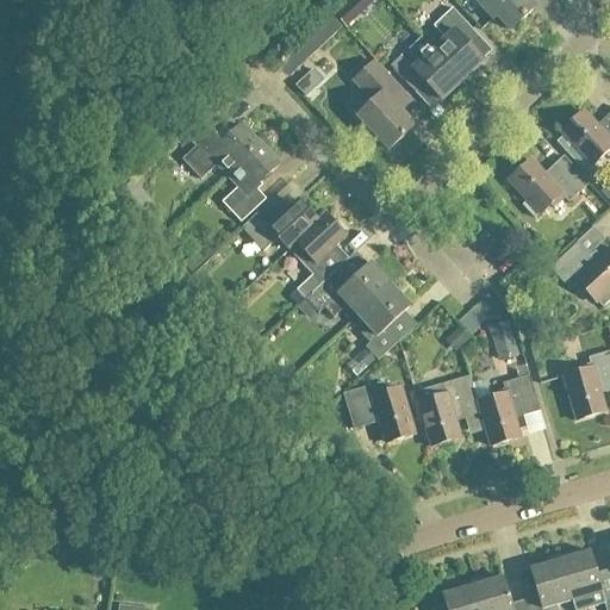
[(344,0),(334,11),(347,25),(373,0),(344,0)]
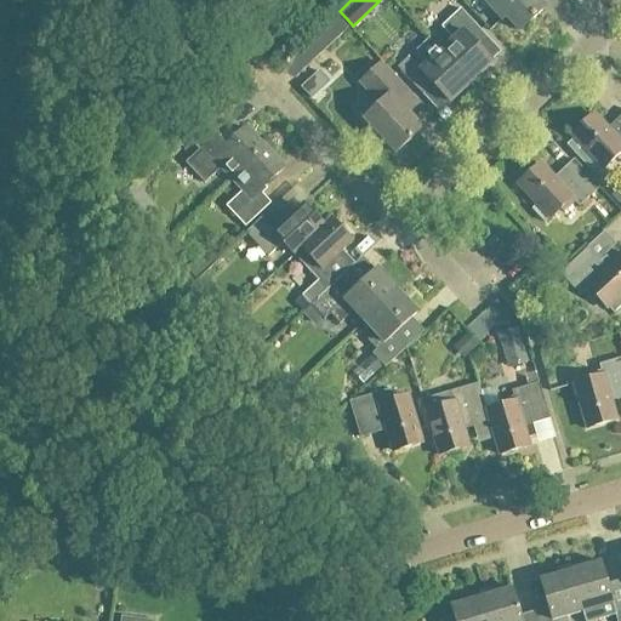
[(484,0),(502,20),(506,16),(522,33),(546,10),(536,0),(484,0)]
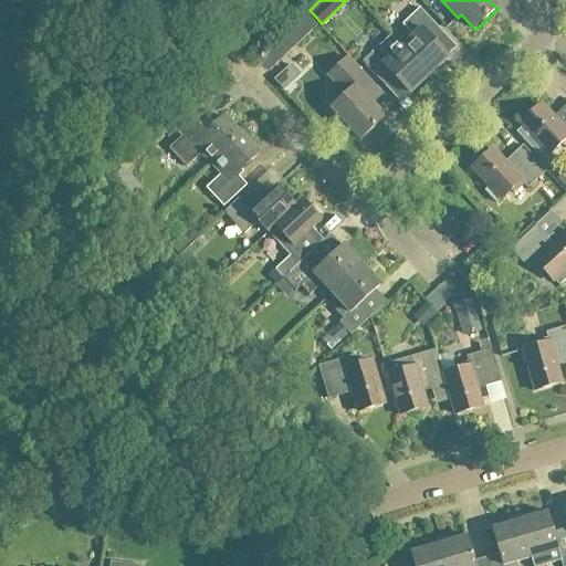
[(401,46),(428,76),(447,59),(428,38),(437,29),(418,9),(409,18),(402,24),(412,37),(401,46)]
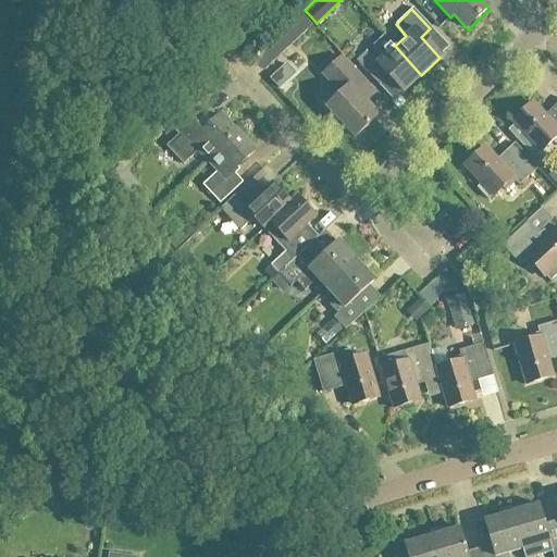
[(385,35),(364,52),(356,61),(373,81),(383,73),(401,93),(421,75),(395,46),(385,35)]
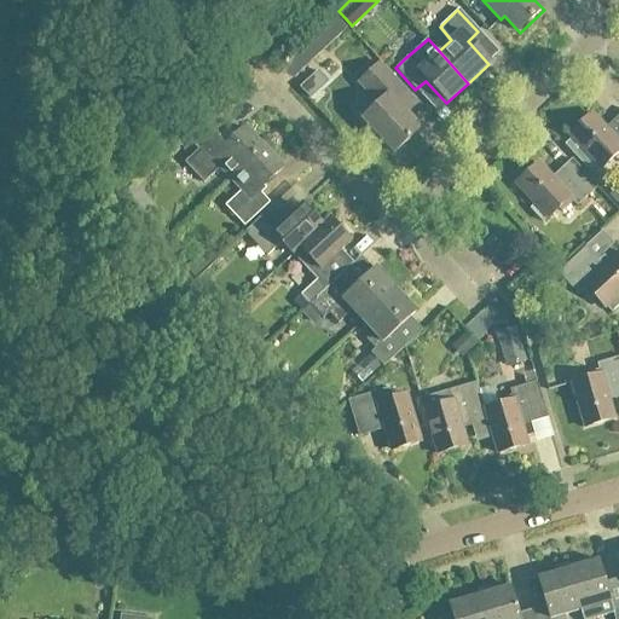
[(415,104),(377,64),(357,84),(376,105),(360,120),(392,154),(418,129),(404,114),(415,104)]
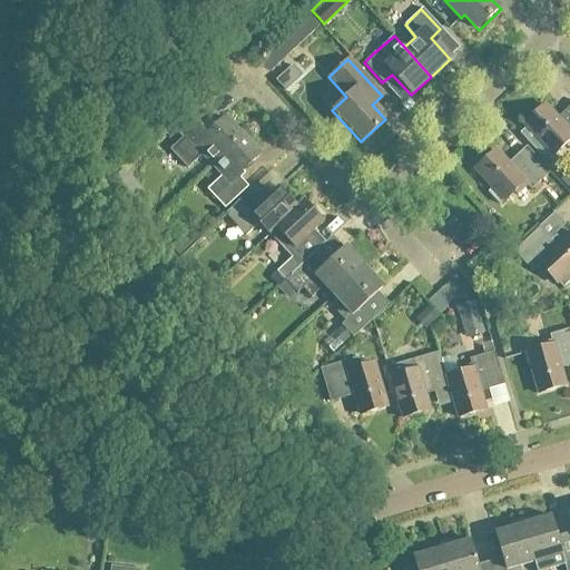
[(170,126),(182,137),(168,149),(185,167),(199,154),(210,165),(242,136),(224,118),(214,127),(207,119),(209,118),(195,102),(170,126)]
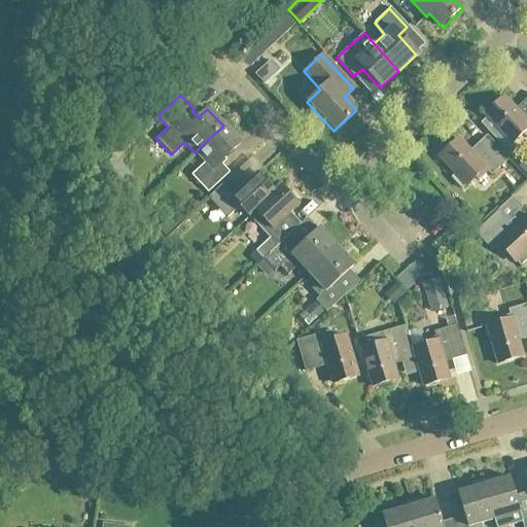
[(486,117),(481,123),(504,148),(510,143),(526,128),(526,103),(517,112),(503,97),(484,115),(486,117)]
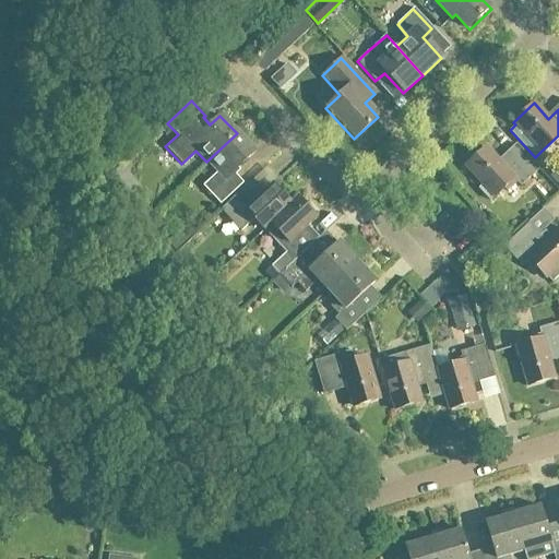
[(237,133),(206,162),(215,171),(201,185),(218,203),(241,182),(232,171),(253,152),(237,133)]
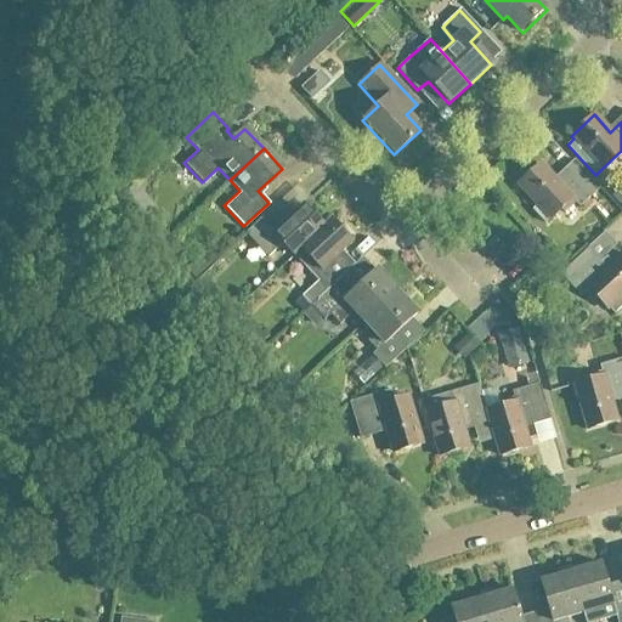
[(541,164),(516,186),(548,220),(559,209),(563,213),(574,203),(578,208),(599,188),(576,163),(557,181),(541,164)]
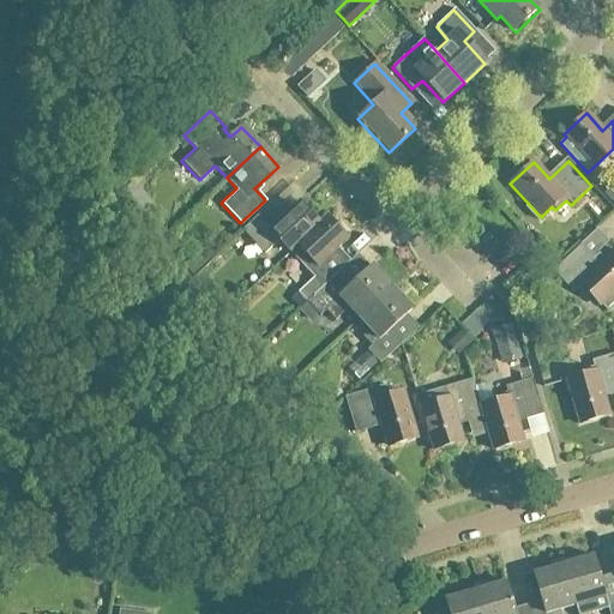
[(613,187),(612,185),(602,194),(609,203),(613,198),(613,187)]
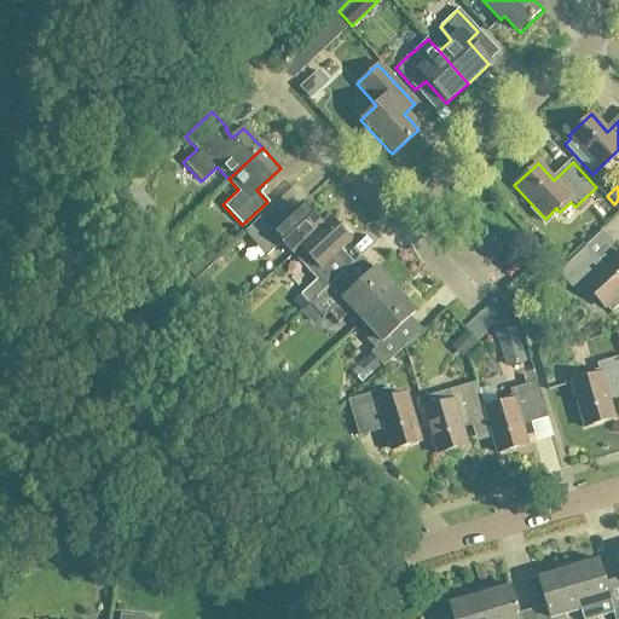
[(289,254),(320,226),(300,203),(290,212),(278,198),(243,231),(265,255),(278,242),(289,254)]
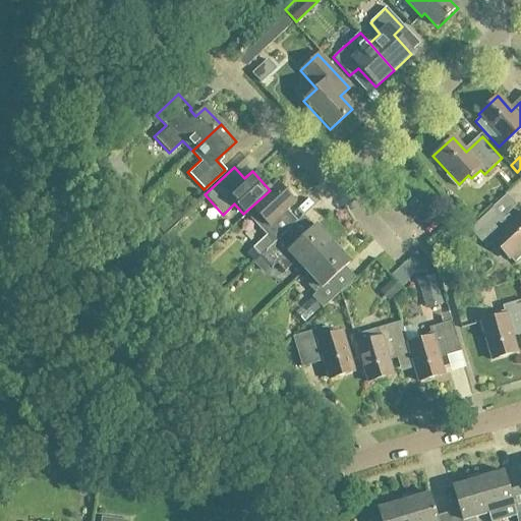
[(276,184),(270,190),(243,214),(244,215),(245,214),(253,223),(253,224),(266,237),(253,248),(259,254),(272,243),(284,233),(296,222),(286,211),(294,203),(276,184)]
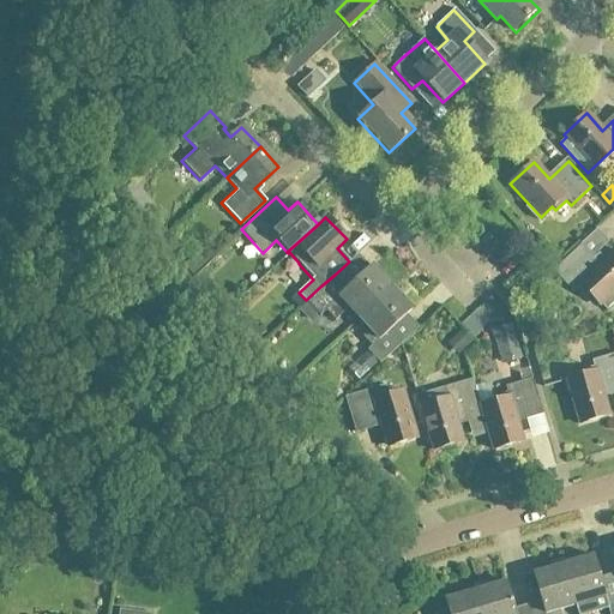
[(576,248),(552,271),(571,292),(576,287),(585,298),(589,294),(600,305),(601,304),(607,309),(613,301),(613,247),(603,258),(600,253),(594,259),(581,245),(576,248)]
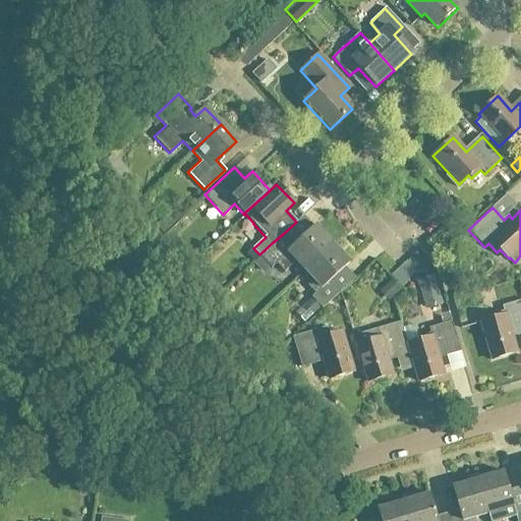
[(272,243),(259,254),(258,255),(270,268),(271,267),(272,269),(277,264),(285,272),(295,262),(303,271),(332,244),(314,225),(294,244),(284,233),(272,243)]
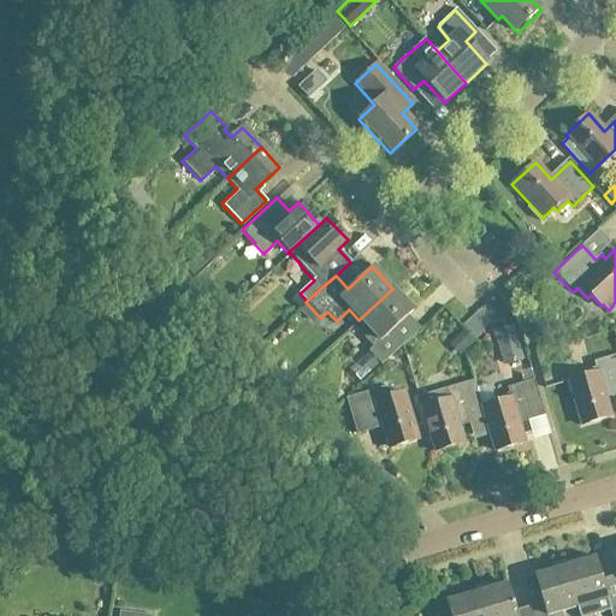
[(392,289),(359,320),(368,330),(371,332),(365,337),(374,347),(371,351),(381,362),(379,365),(401,345),(402,347),(421,329),(408,314),(413,311),(392,289)]
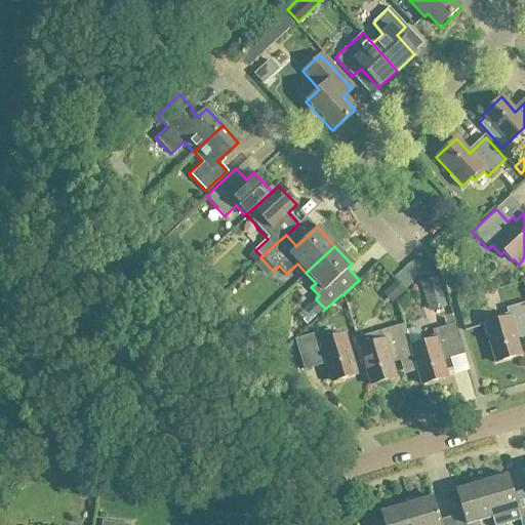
[(205,276),(198,282),(213,297),(219,291),(205,276)]
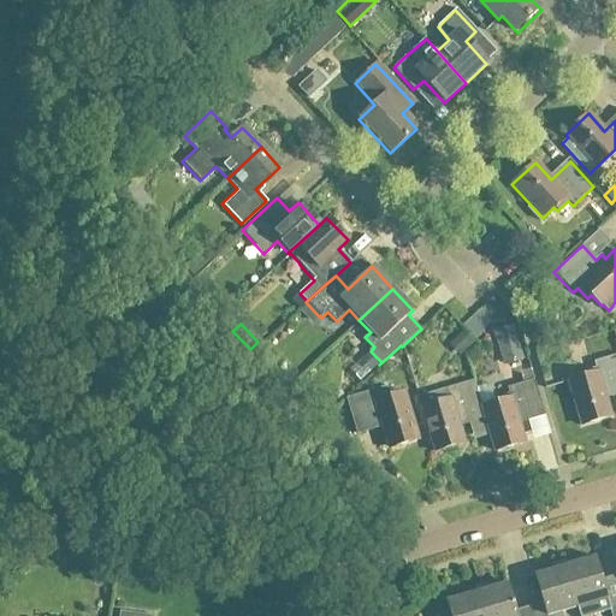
[(523,359),(514,326),(493,332),(504,365),(523,359)]
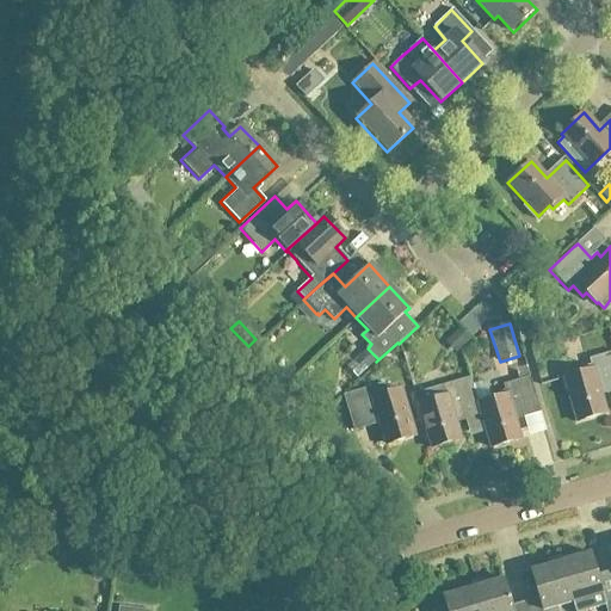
[(578,374),(563,377),(576,421),(605,413),(599,390),(610,386),(610,352),(588,359),(591,365),(576,369),(578,374)]
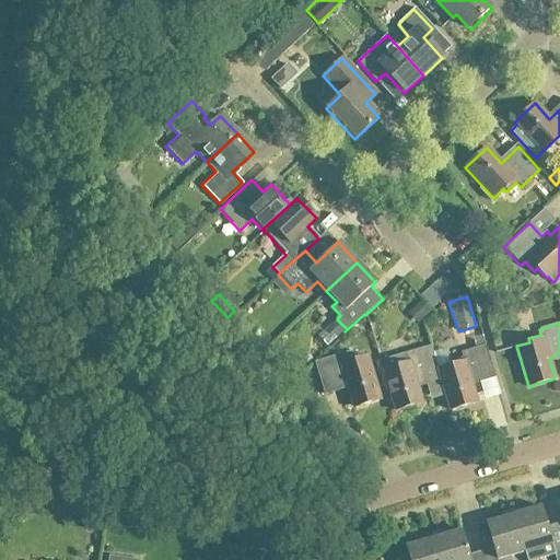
[(406,352),(406,353),(381,361),(383,370),(394,409),(421,401),(416,381),(439,374),(438,369),(430,345),(406,352)]
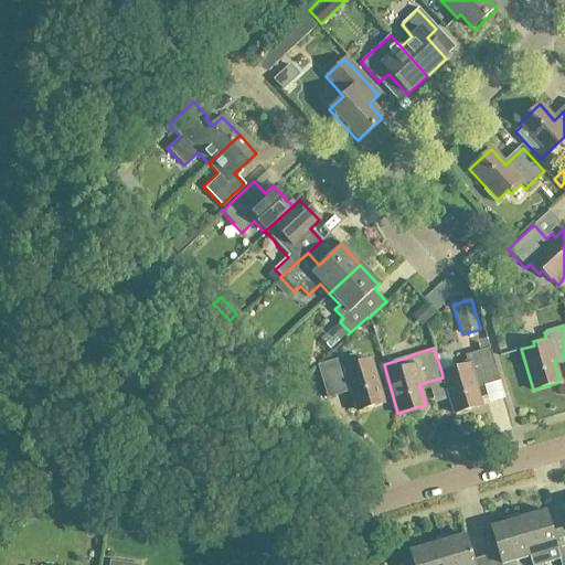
[(441,372),(443,377),(454,413),(480,405),(475,383),(497,376),(489,348),(465,354),(466,360),(452,364),(454,369),(441,372)]
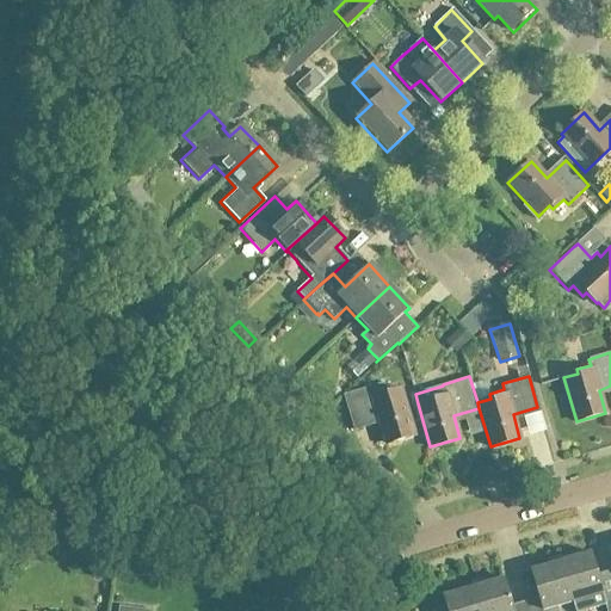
[(387,393),(384,382),(343,394),(352,425),(376,418),(384,443),(414,434),(401,388),(387,393)]
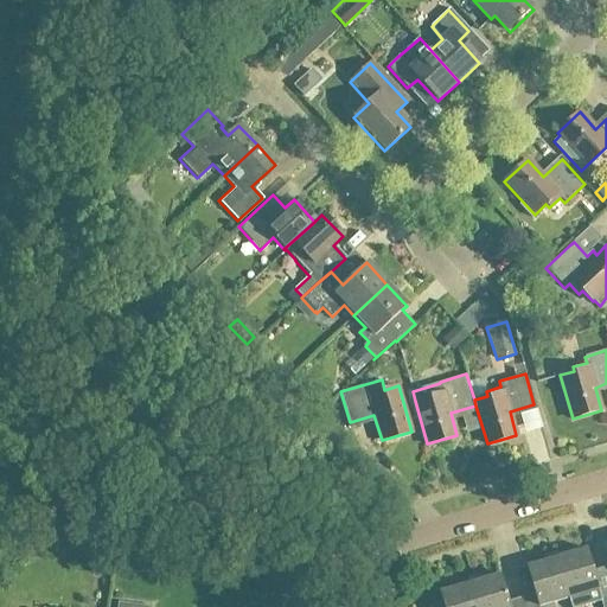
[(342,423),(343,446),(369,445),(368,422),(342,423)]
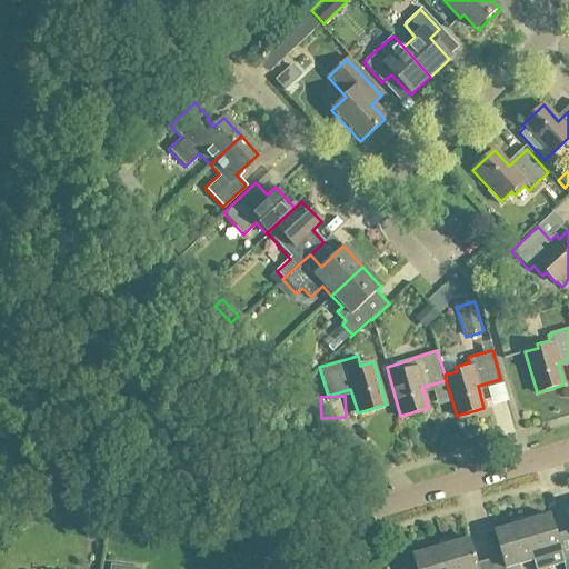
[(533,515),(521,518),(533,561),(536,568),(546,568),(563,563),(565,568),(568,568),(568,532),(568,531),(557,536),(550,515),(536,519),(533,515)]
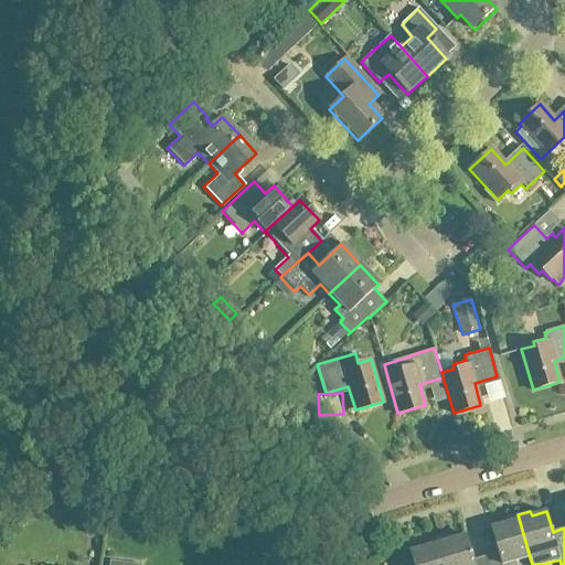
[(530,557),(518,514),(504,519),(505,523),(491,526),(499,553),(486,556),(488,564),(516,564),(515,562),(530,557)]
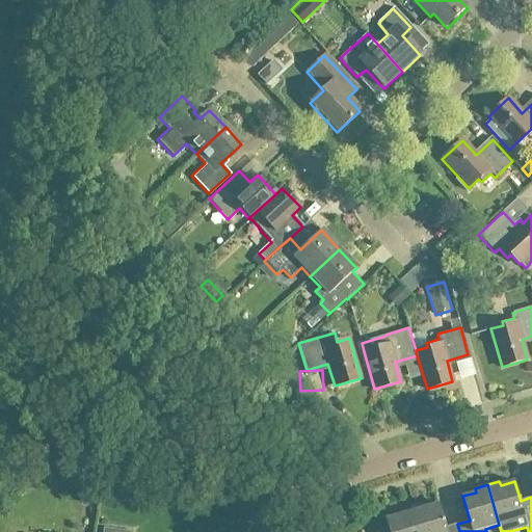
[(424,503),(411,507),(418,531),(447,531),(439,503),(425,507),(424,503)]
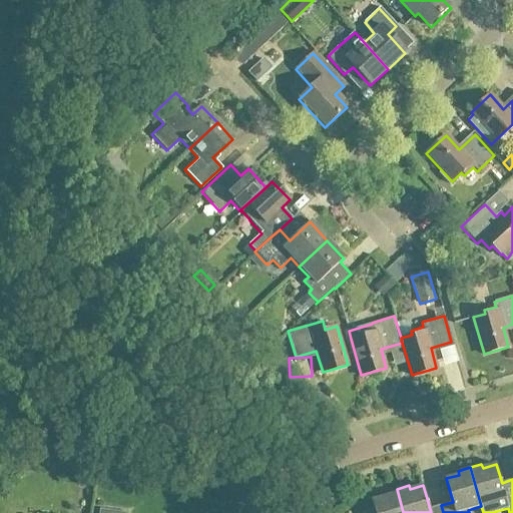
[(403,512),(397,489),(385,492),(386,496),(373,500),(376,512),(403,512)]
